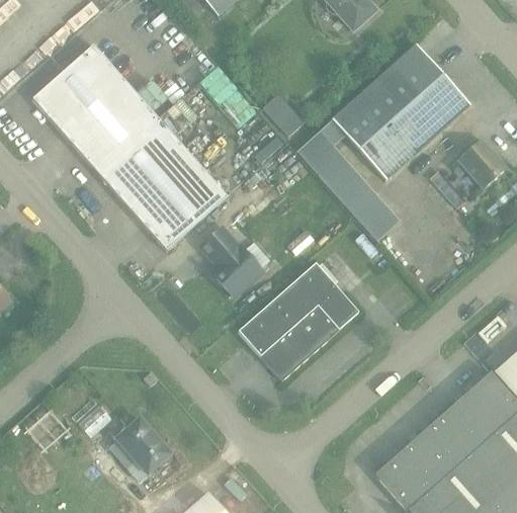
[(204,0),(218,14),(233,0),(204,0)]
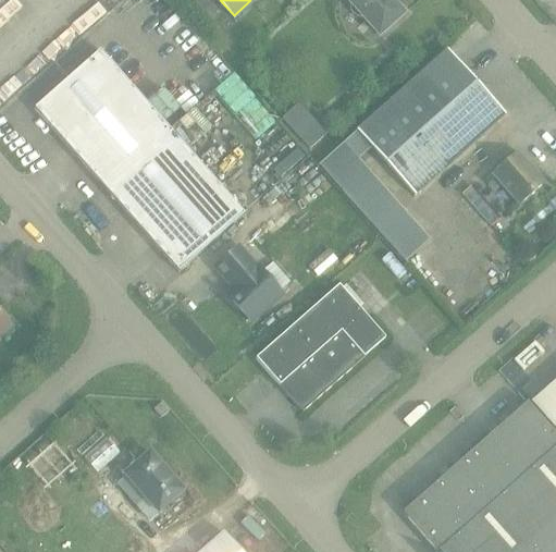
[(353,0),(380,32),(404,10),(395,0),(353,0)]
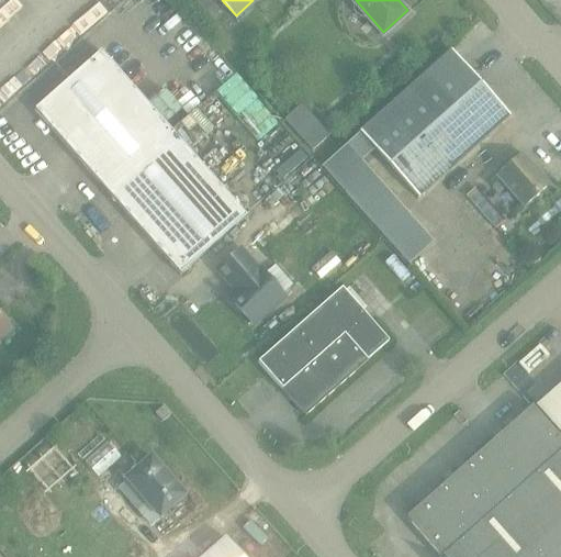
[(482,15),(475,21),(485,32),(492,26),(482,15)]
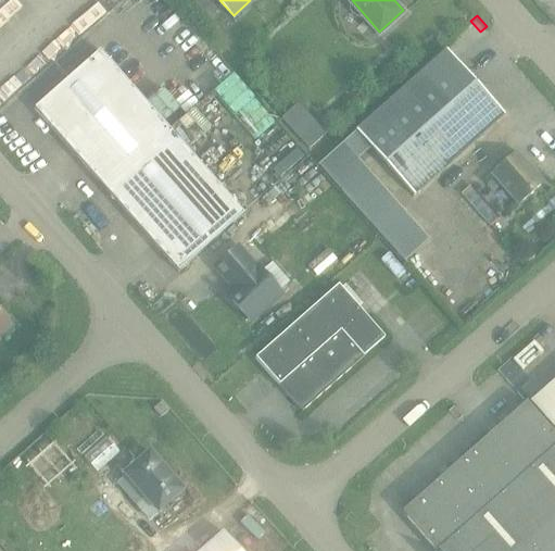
[(35,104),(179,267),(244,210),(100,47),(35,104)]
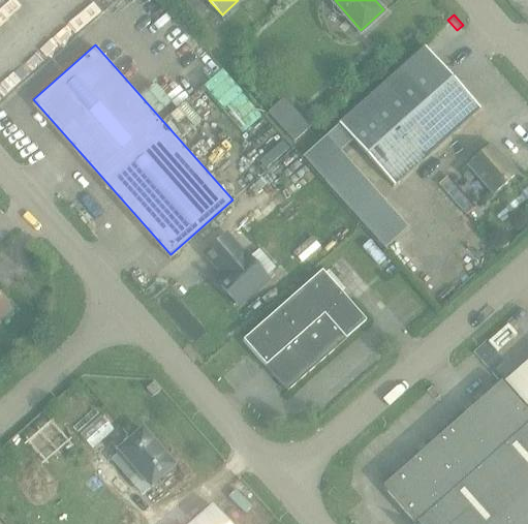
[(480,106),(425,44),(339,121),(395,183),(480,106)]
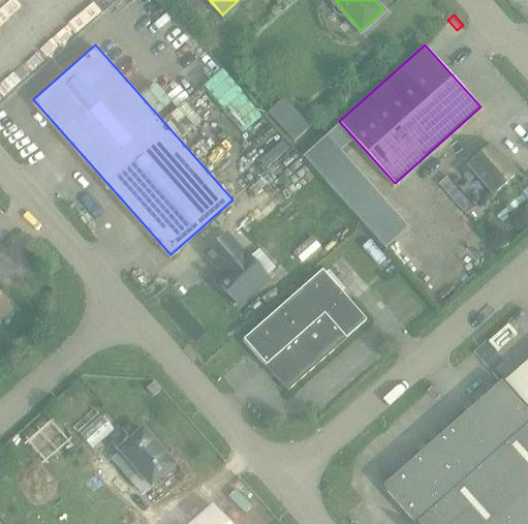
[(409,224),(327,133),(304,154),(386,245),(409,224)]
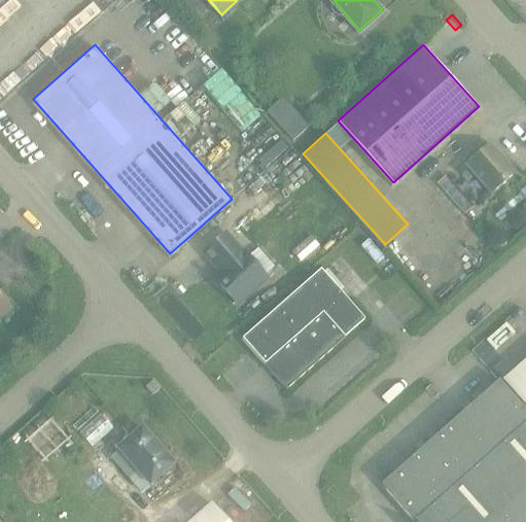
[(516,169),(490,140),(466,162),(492,190),(516,169)]
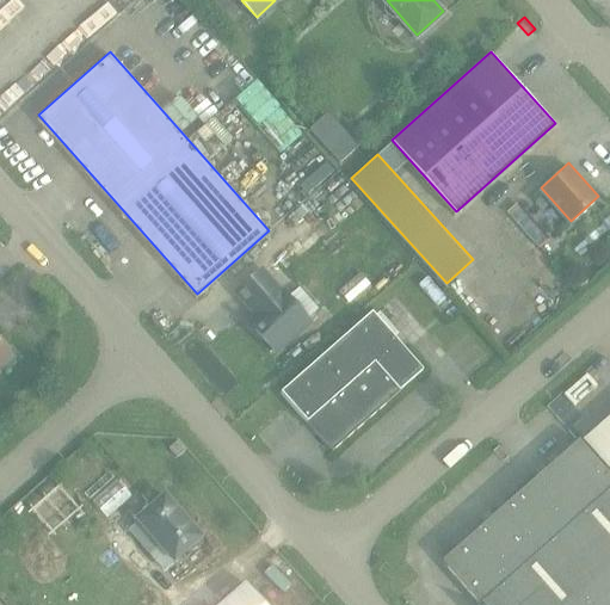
[(517,199),(507,208),(540,244),(542,242),(549,235),(517,199)]
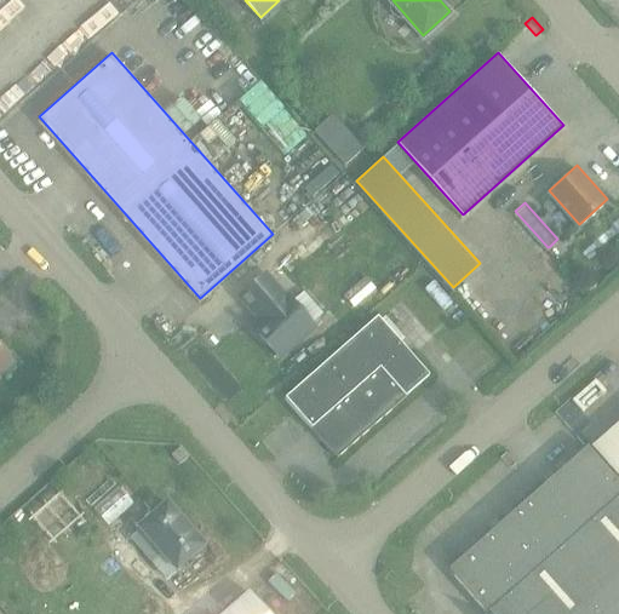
[(267,271),(242,293),(263,317),(254,326),(280,354),(315,323),(311,320),(324,309),(304,288),(293,298),(288,293),(287,294),(267,271)]
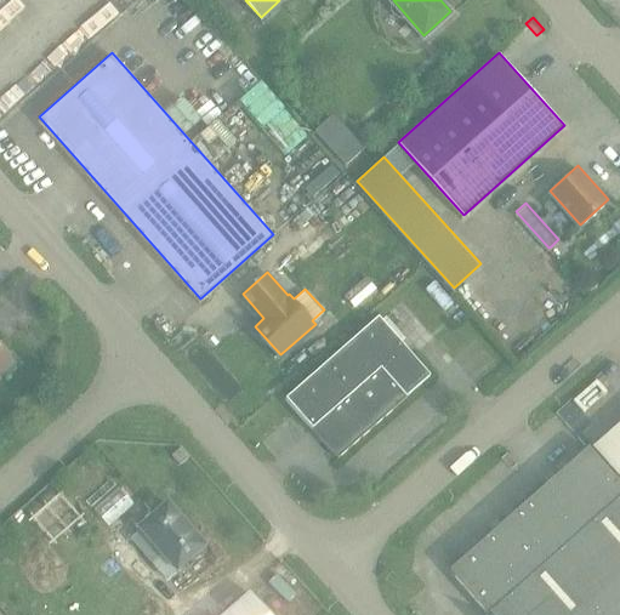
[(312,426),(329,445),(337,455),(407,394),(430,373),(379,314),(285,396),(312,426)]
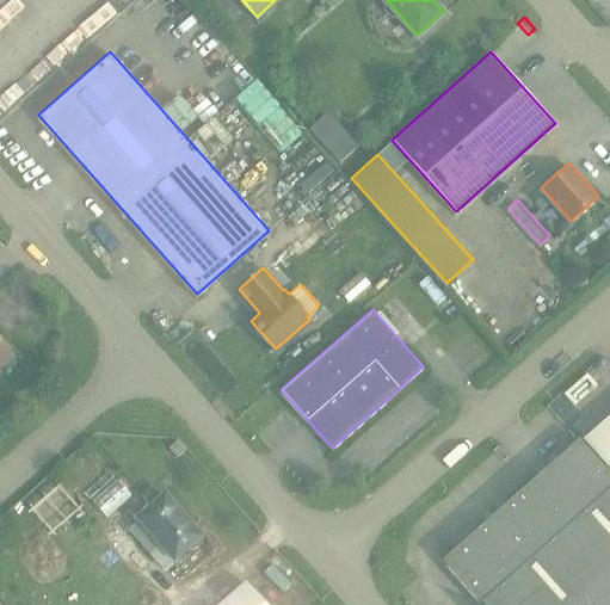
[(214,318),(203,326),(211,335),(221,328),(214,318)]
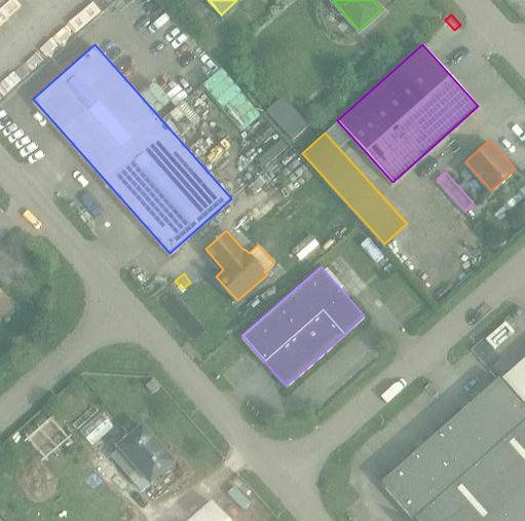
[(0,311),(10,303),(0,291),(0,311)]
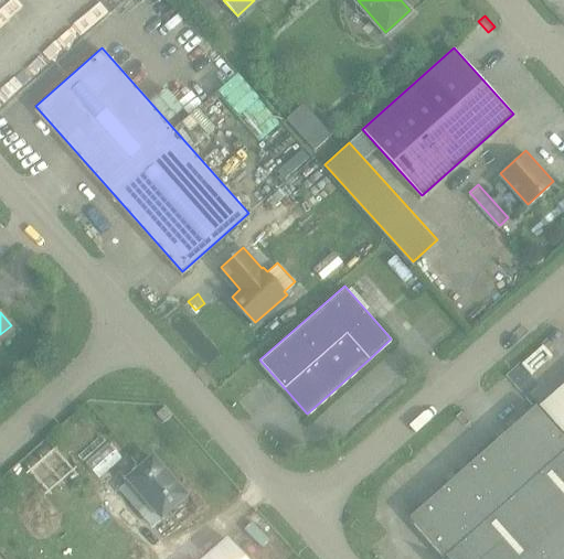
[(563,382),(539,405),(563,432),(563,382)]
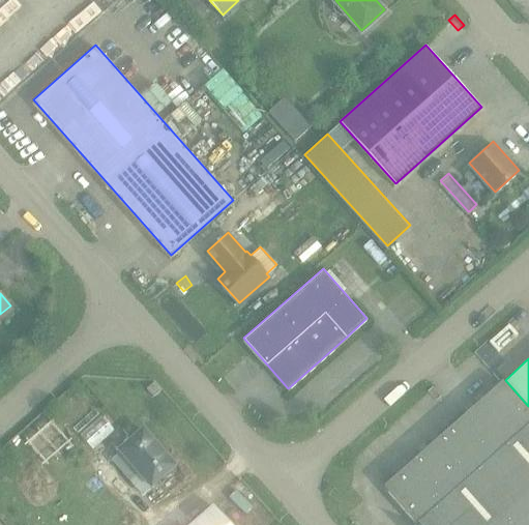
[(154,392),(162,386),(155,378),(147,385),(154,392)]
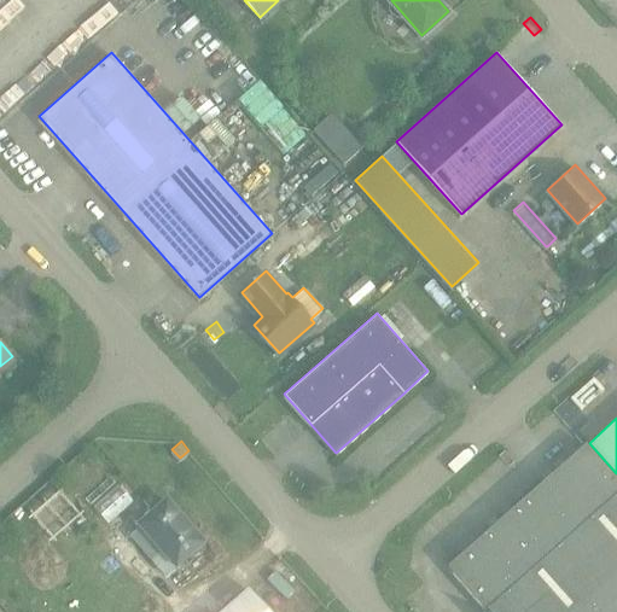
[(490,611),(616,611),(616,478),(586,443),(448,564),(490,611)]
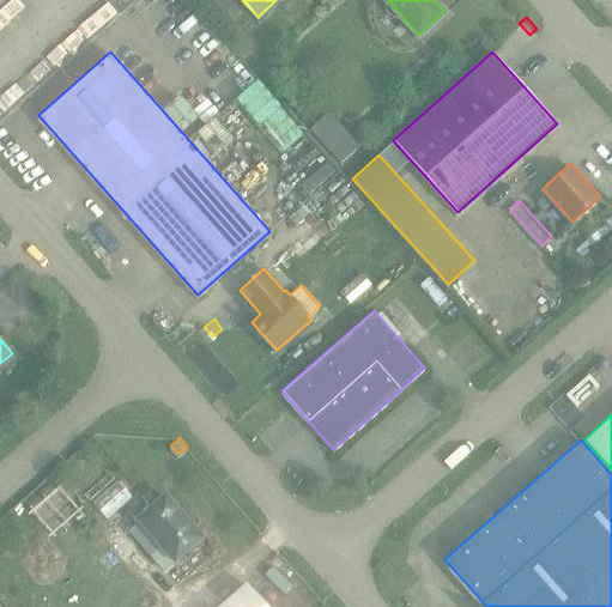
[(117,478),(92,499),(108,517),(132,495),(117,478)]
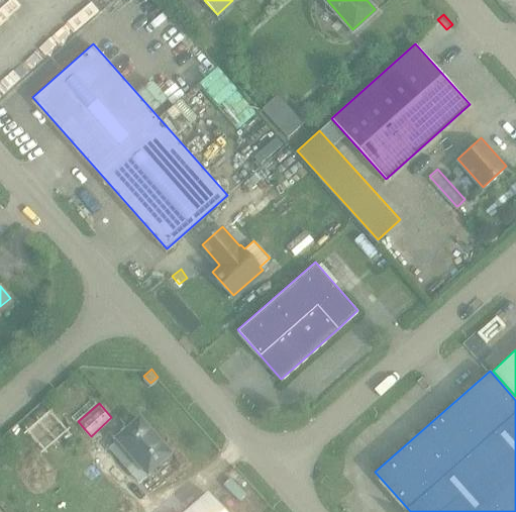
[(117,438),(110,445),(127,466),(134,458),(147,473),(171,451),(139,416),(115,436),(117,438)]
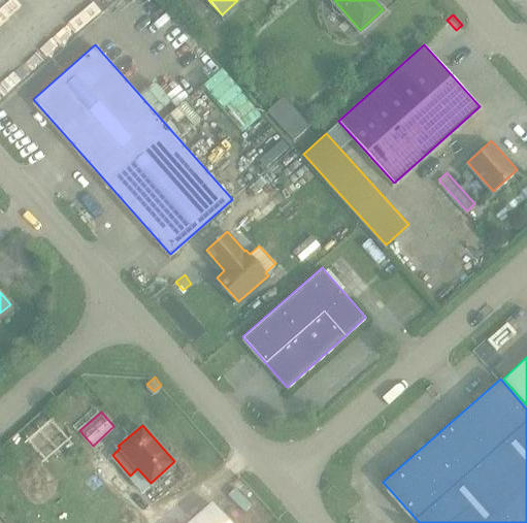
[(229,522),(211,503),(213,502),(211,500),(186,522),(229,522)]
